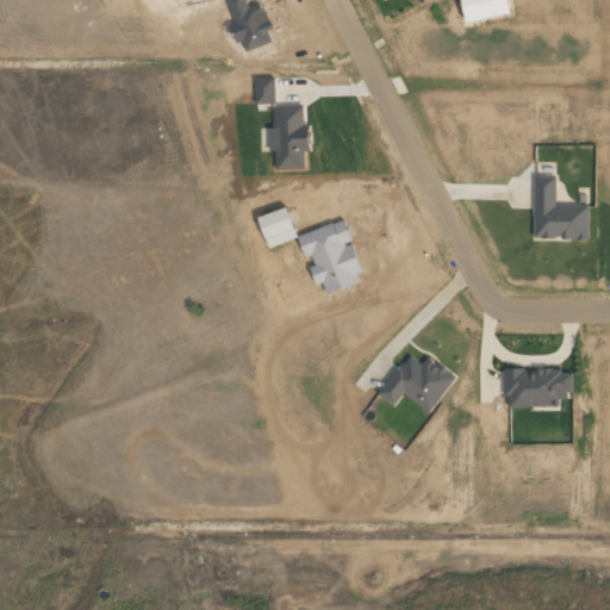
[(506,0),(461,0),(466,22),(510,12),(506,0)]
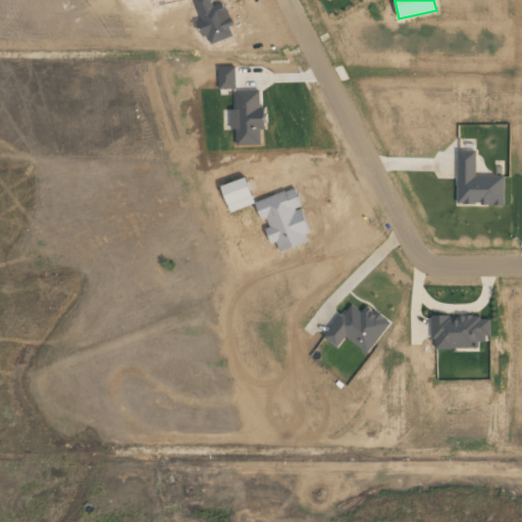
[(219,88),(236,88),(236,66),(219,66),(219,88)]
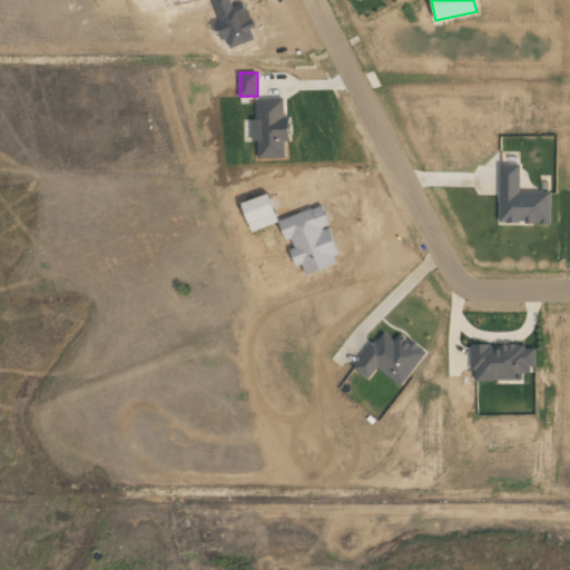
[(257,158),(285,158),(285,141),(290,141),(290,116),(283,116),(283,95),(256,95),(256,119),(252,119),(252,140),(257,140),(257,158)]
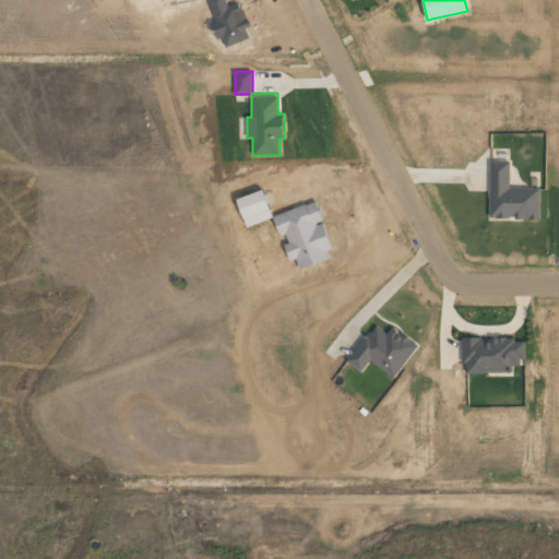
[(490,161),(489,218),(538,218),(539,188),(509,187),(510,161),(490,161)]
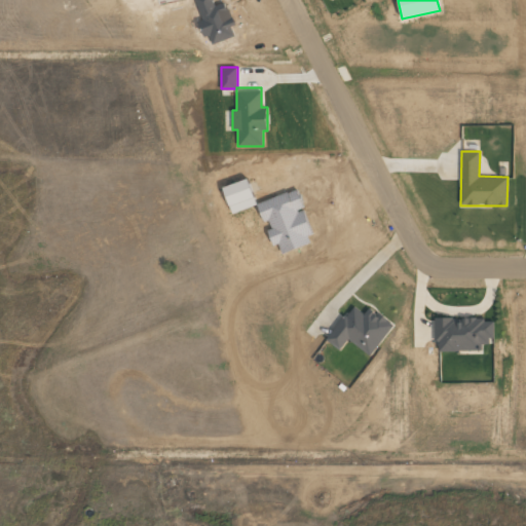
[(257,204),(247,178),(222,187),(232,214),(257,204)]
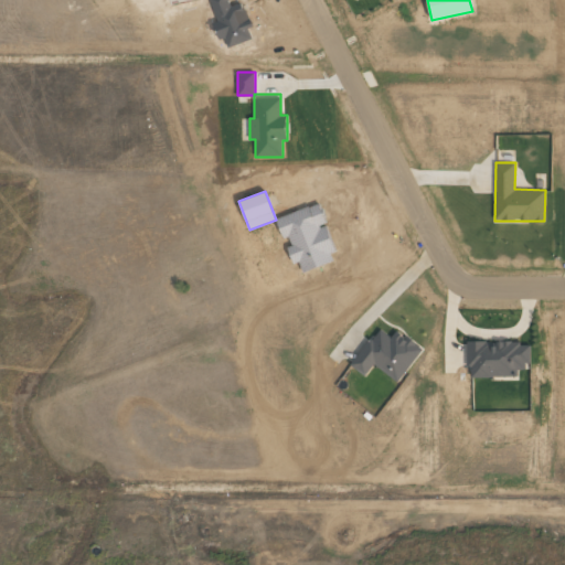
[(396,382),(422,350),(396,329),(390,338),(379,328),(350,365),(364,376),(373,364),(396,382)]
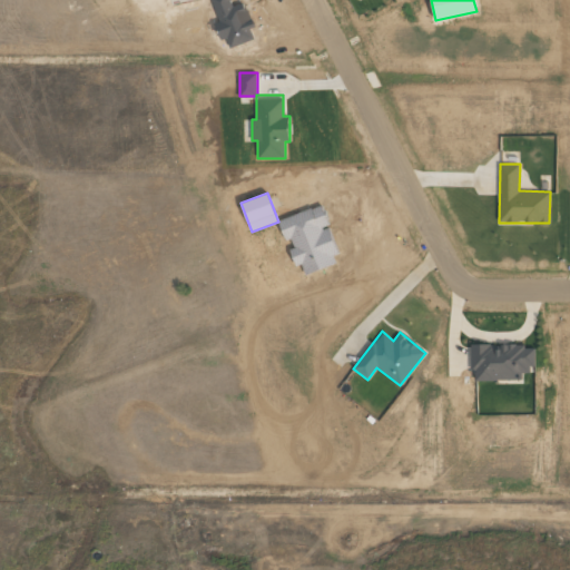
[(473,381),(521,380),(521,372),(533,372),(532,345),(499,346),(499,344),(471,345),(473,381)]
